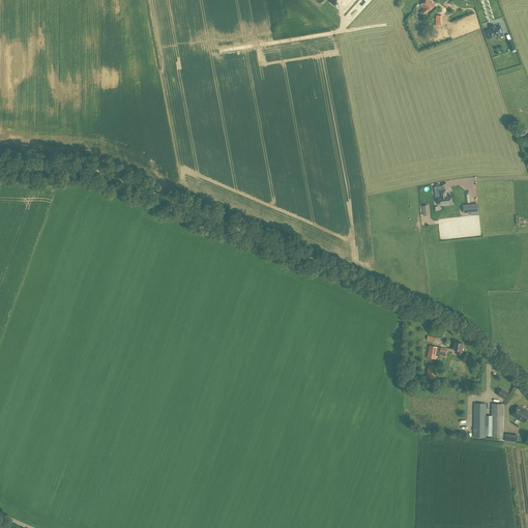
[(421,15),(433,3),(429,0),(420,0),(418,3),(421,7),(417,10),(421,15)]
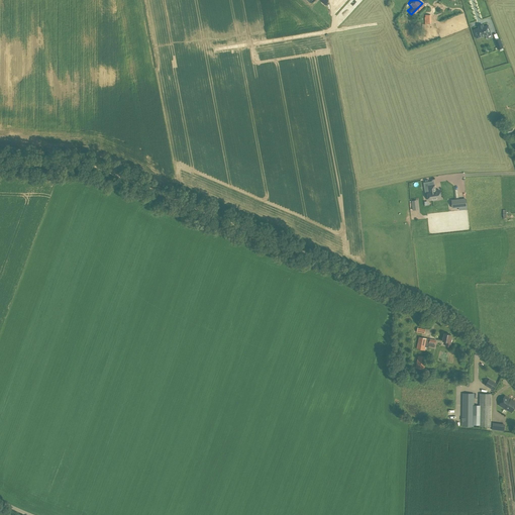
[(489,32),(486,23),(482,25),(481,24),(476,25),(477,26),(472,28),(475,36),(489,32)]
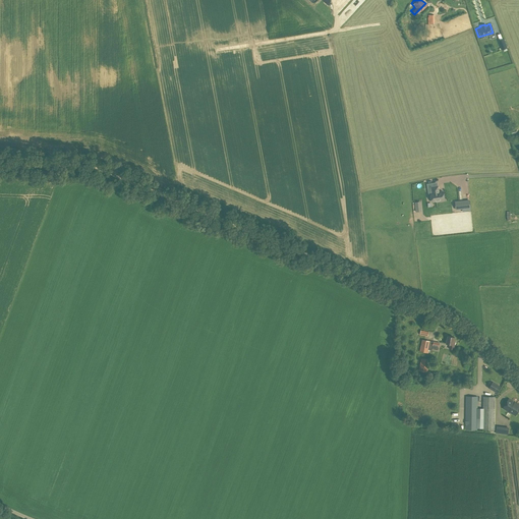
[(500,49),(506,47),(502,37),(496,39),(500,49)]
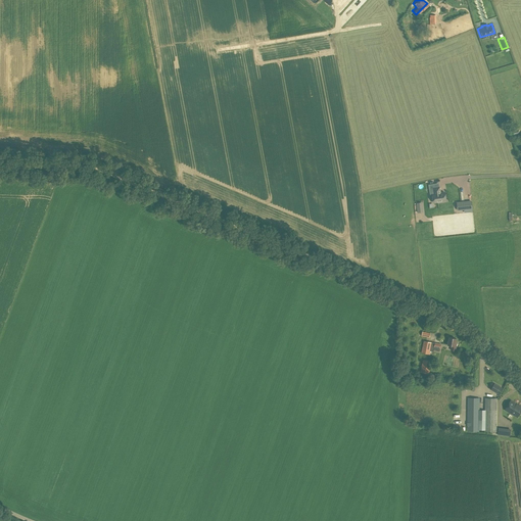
[(438,184),(431,186),(431,192),(430,192),(431,201),(444,199),(443,190),(439,190),(438,184)]
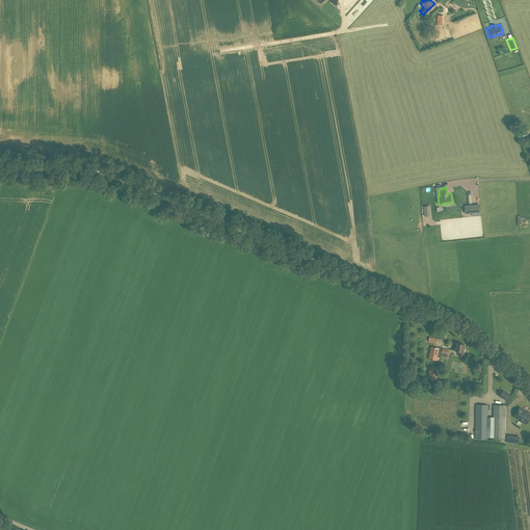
[(478,202),(462,204),(464,212),(479,211),(478,202)]
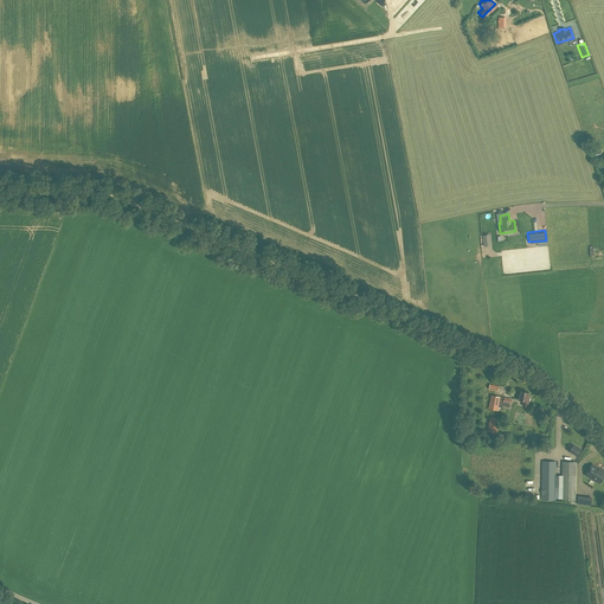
[(525,405),(527,396),(526,394),(526,391),(519,389),(516,398),(521,399),(520,404),(525,405)]
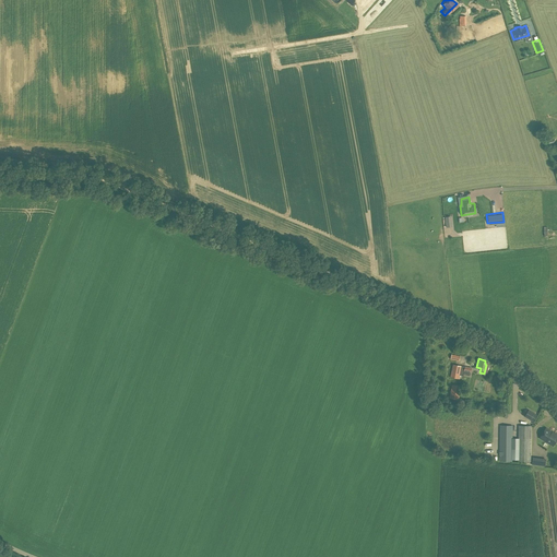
[(467,374),(470,366),(451,363),(448,376),(459,378),(460,374),(461,375),(462,372),(467,374)]
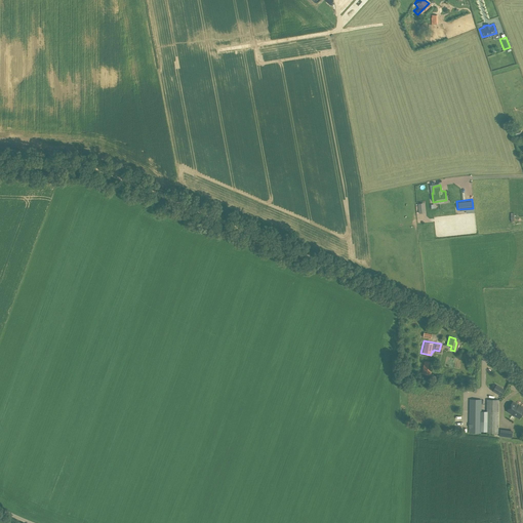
[(429,373),(431,361),(423,359),(420,371),(429,373)]
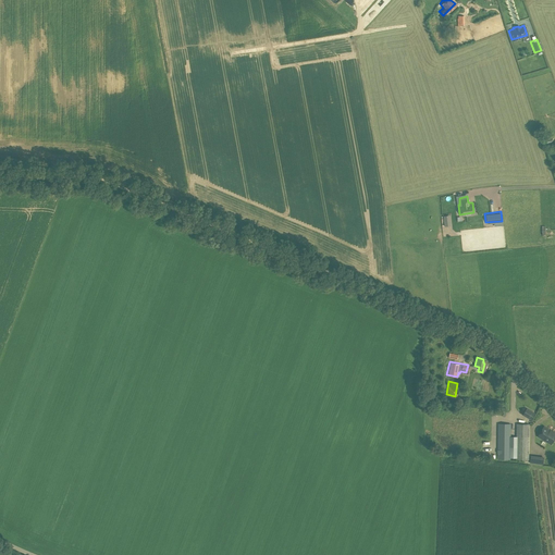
[(529,417),(532,411),(525,406),(520,412),(529,417)]
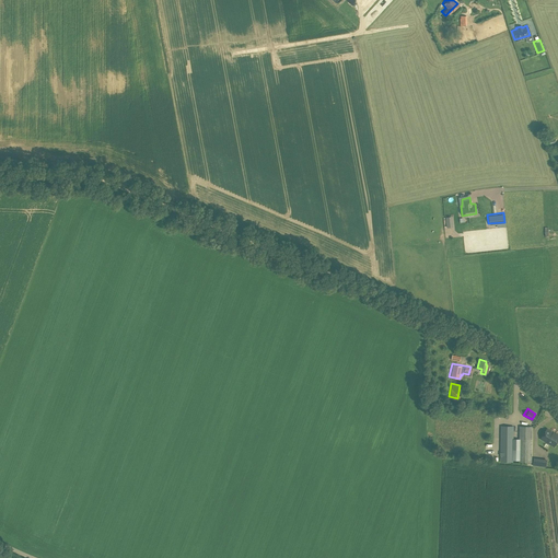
[(511,461),(511,425),(499,425),(498,460),(511,461)]
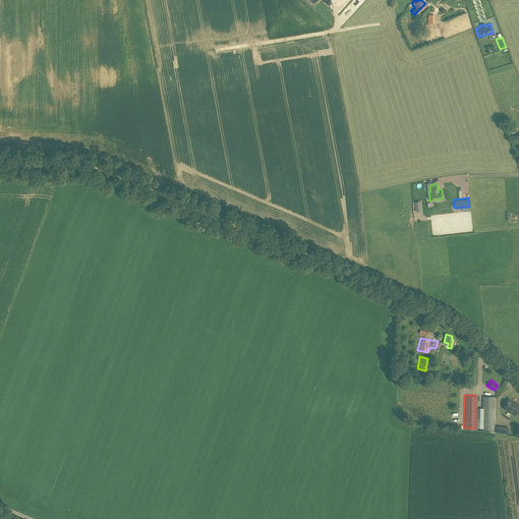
[(493,428),(493,395),(481,395),(480,428),(493,428)]
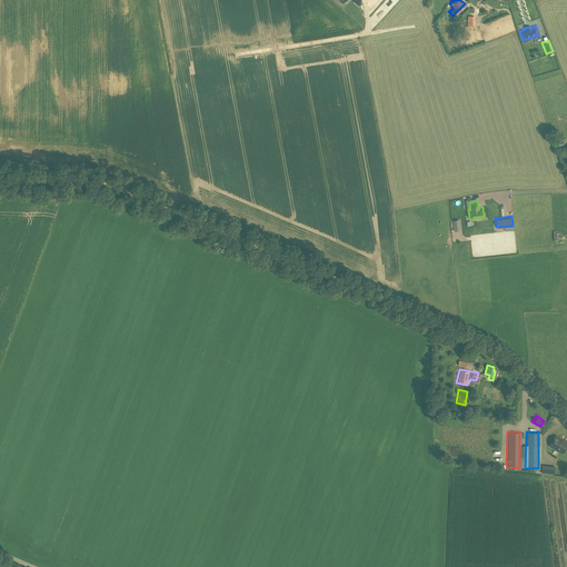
[(560,453),(566,441),(554,434),(547,445),(560,453)]
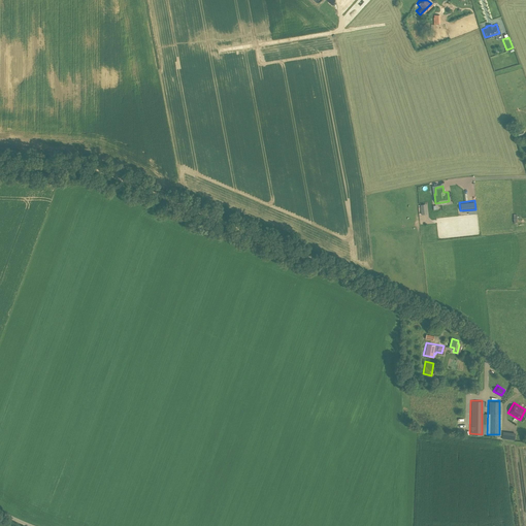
[(513,438),(514,431),(501,430),(500,437),(513,438)]
